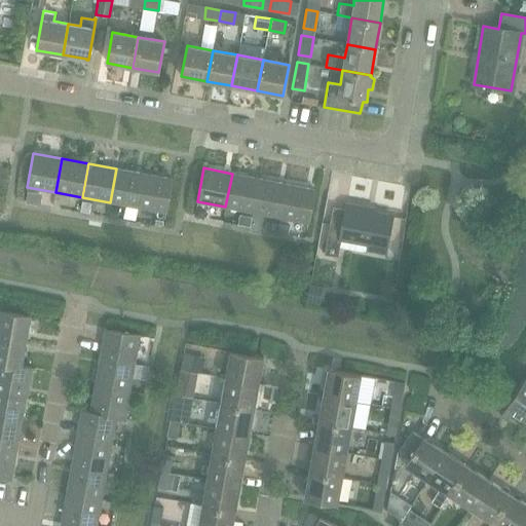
[(138,208),(144,174),(116,168),(110,202),(138,208)]
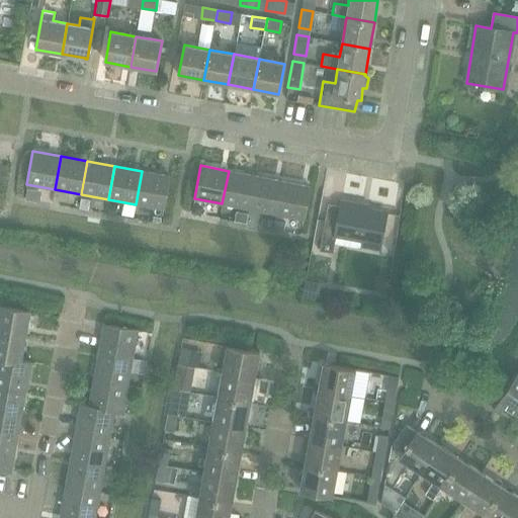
[(163,209),(169,176),(142,171),(136,204),(163,209)]
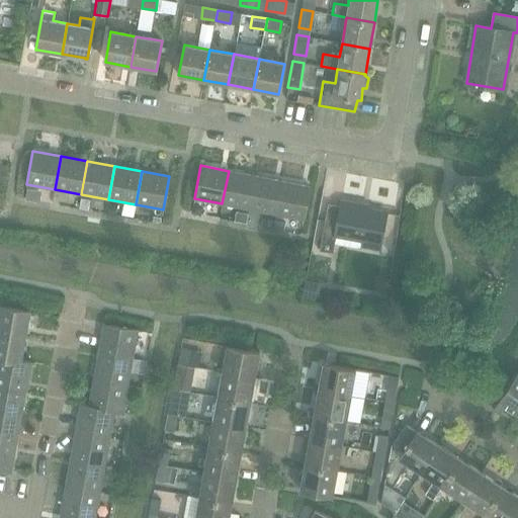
[(249,208),(255,176),(229,171),(222,203),(249,208)]
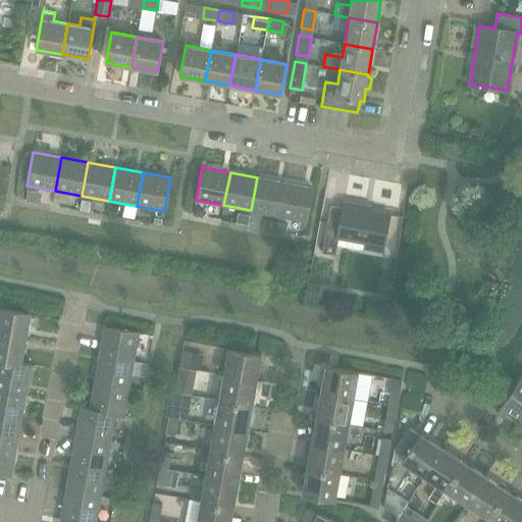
[(277,216),(284,183),(257,177),(251,210),(277,216)]
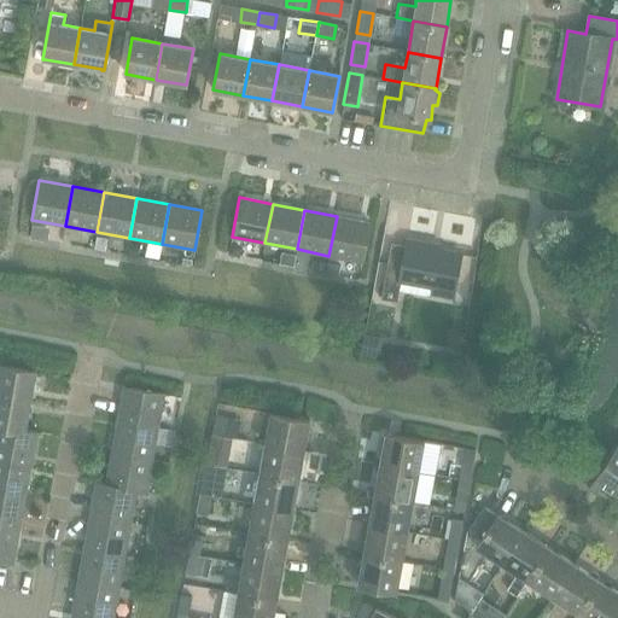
[(362,262),(369,223),(337,216),(328,256),(362,262)]
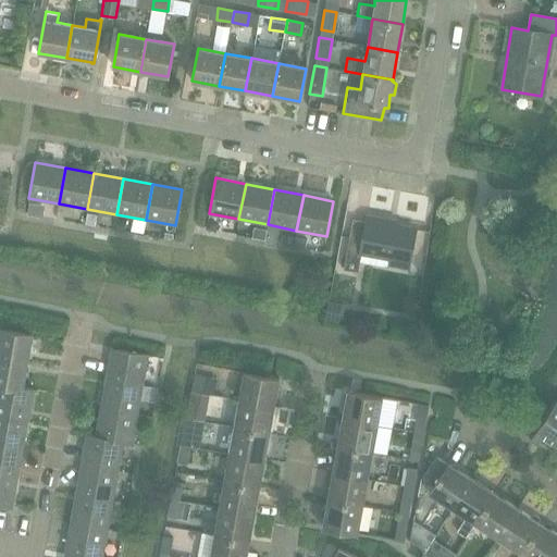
[(37,203),(28,201),(26,213),(35,215),(37,203)]
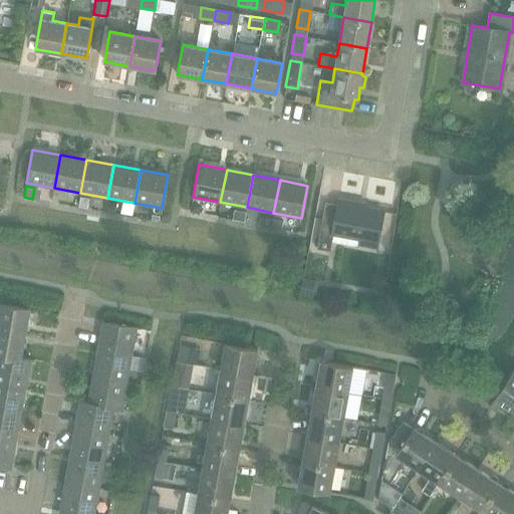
[(406,199),(392,198),(391,207),(373,206),(374,193),(358,192),(357,206),(406,208),(406,199)]
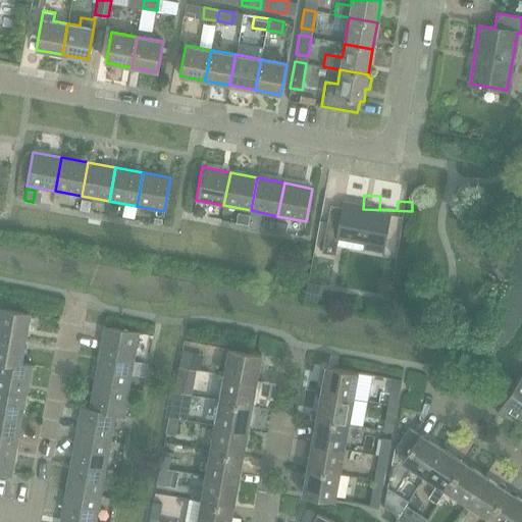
[(381,252),(383,245),(388,214),(362,209),(362,206),(344,202),(338,226),(326,224),(321,252),(334,255),(337,237),(364,242),(363,248),(381,252)]
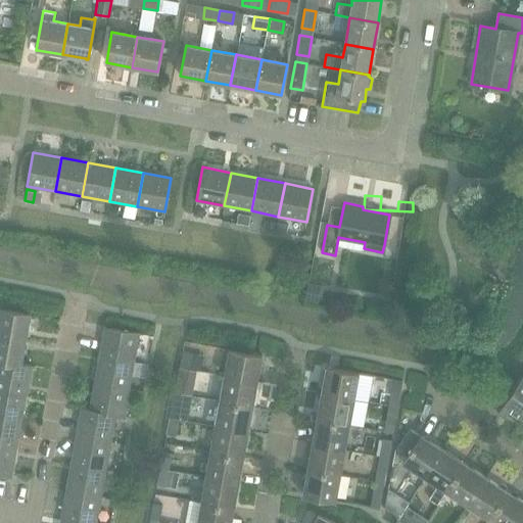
[(0,307),(0,334),(26,339),(31,314),(0,307)]
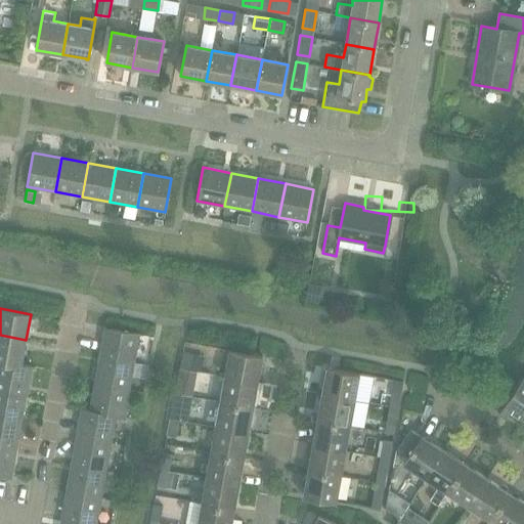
[(105,328),(100,355),(134,361),(139,334),(105,328)]
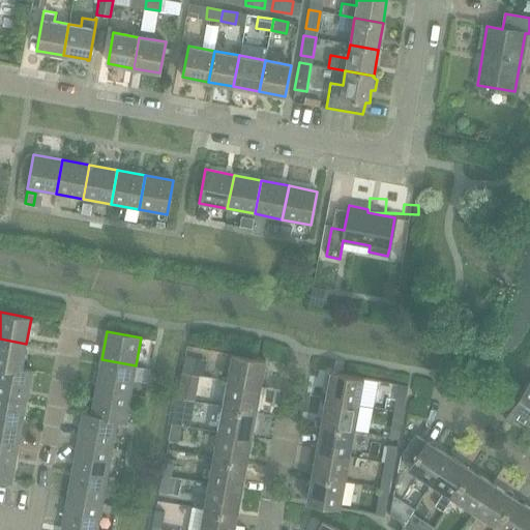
[(0,365),(21,370),(22,369),(26,344),(0,339),(0,365)]
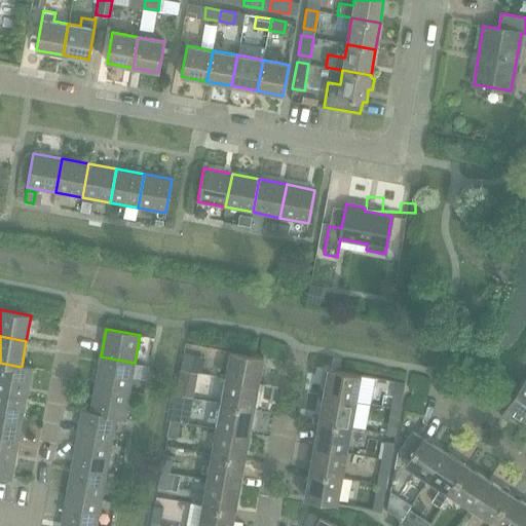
[(263,358),(230,351),(226,377),(259,383),(263,358)]
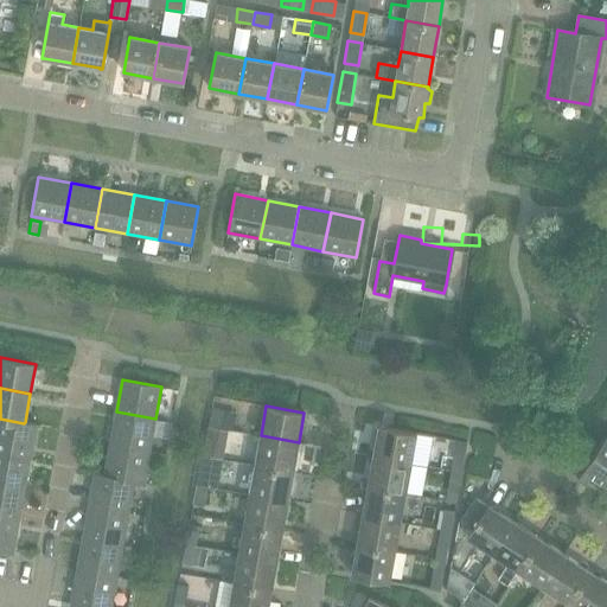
[(211,408),(208,427),(218,428),(223,409),(211,408)]
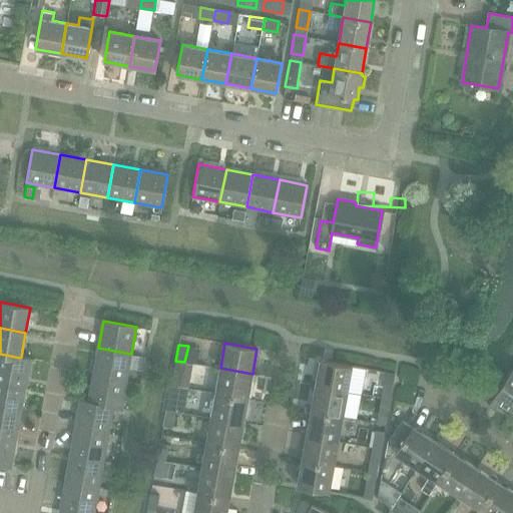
[(98,348),(93,375),(126,381),(131,354),(98,348)]
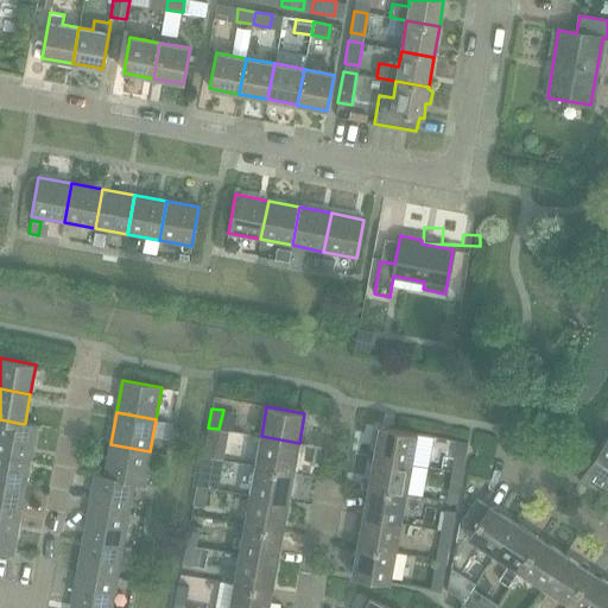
[(24,424),(0,419),(0,451),(30,457),(36,425),(25,423),(24,424)]
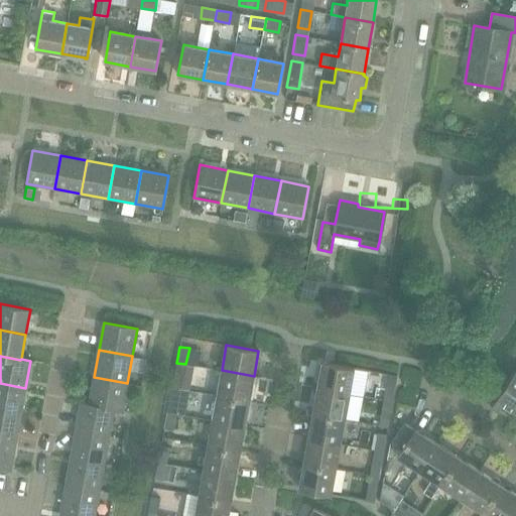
[(354,368),(321,362),(316,388),(349,394),(354,368)]
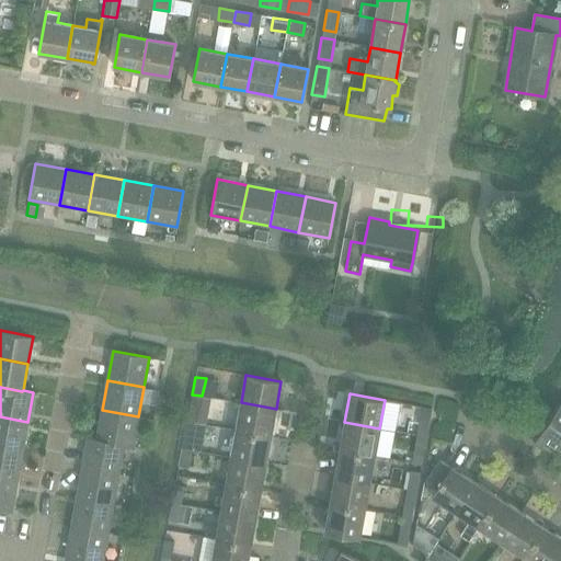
[(189,412),(186,421),(206,425),(207,420),(212,398),(202,396),(192,395),(189,412)]
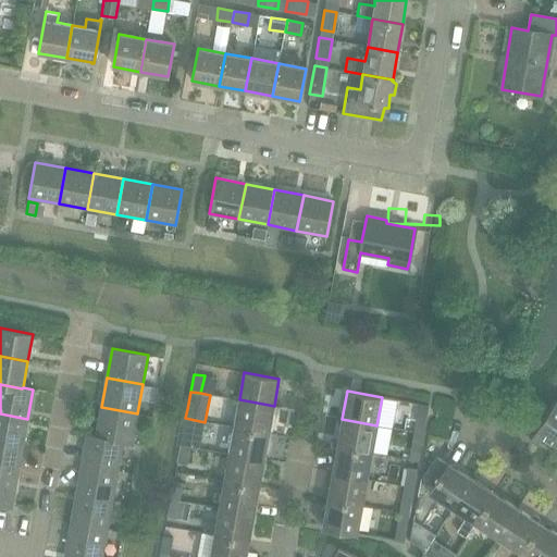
[(556,445),(556,442),(556,398),(530,440),(537,445),(543,436),(556,445)]
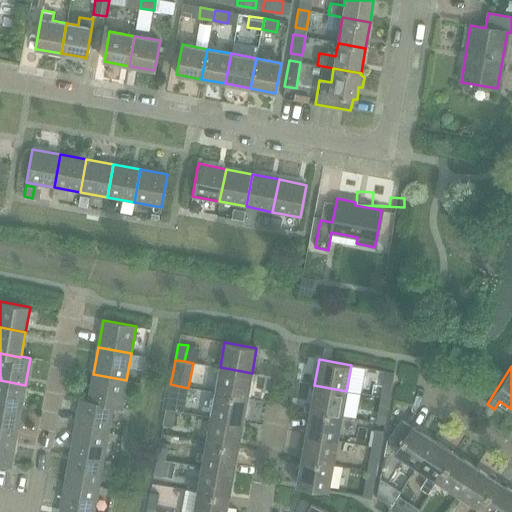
[(252,373),(220,367),(215,392),(247,398),(252,373)]
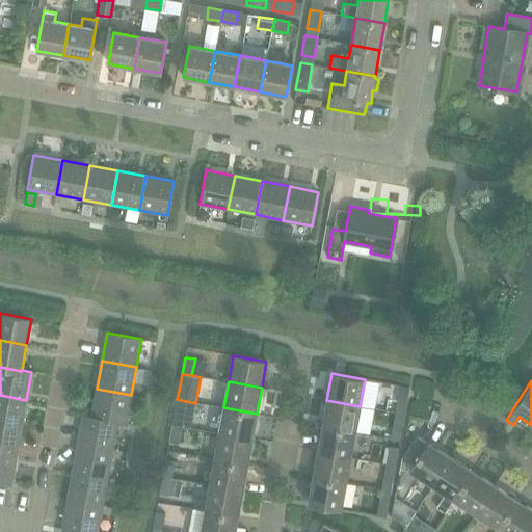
[(399,386),(395,413),(404,415),(409,388),(399,386)]
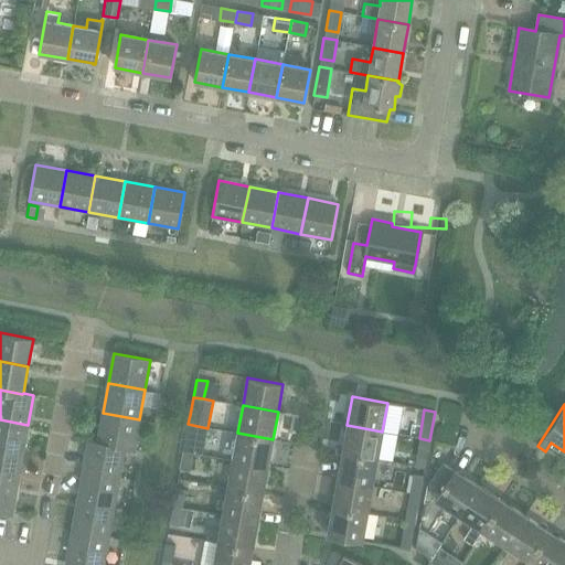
[(103,413),(97,441),(97,443),(125,448),(134,450),(139,419),(103,413)]
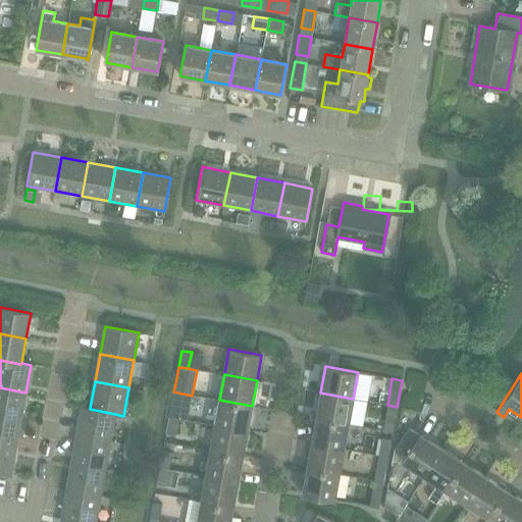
[(0,416),(21,420),(25,393),(0,387),(0,416)]
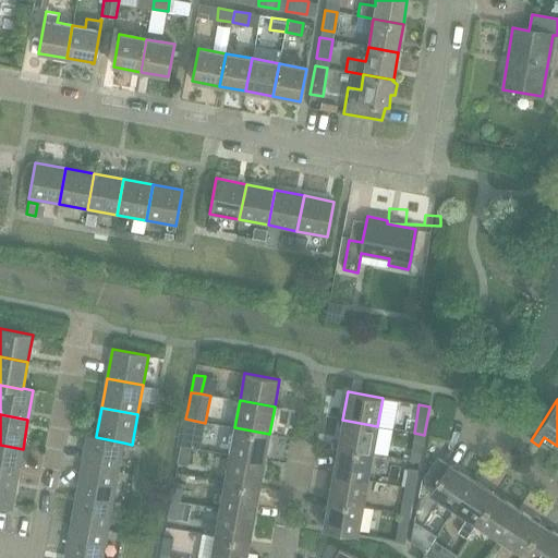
[(184,428),(181,446),(191,448),(201,449),(205,423),(185,419),(184,428)]
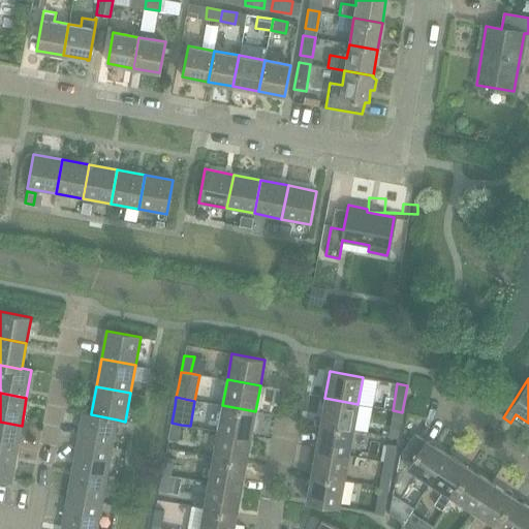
[(358,404),(324,398),(320,423),(353,429),(358,404)]
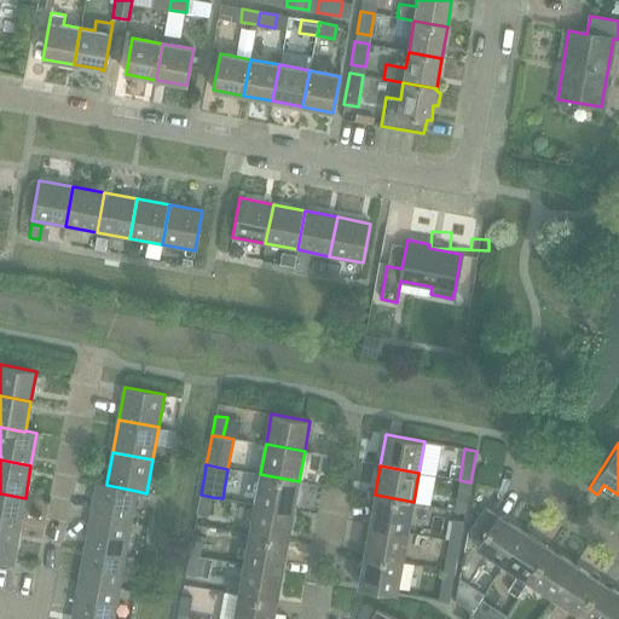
[(247,472),(242,502),(254,504),(293,512),(299,481),(260,474),(247,472)]
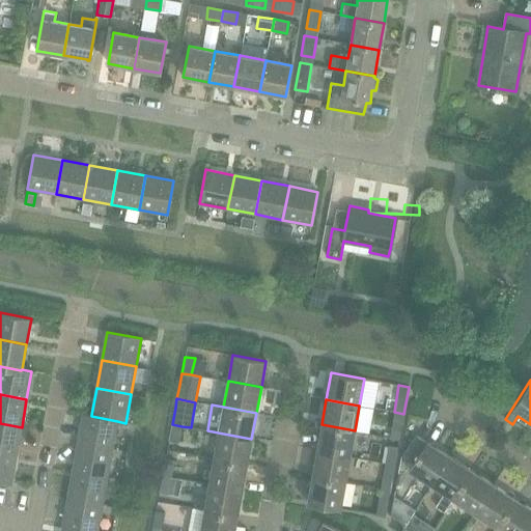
[(394,412),(389,437),(399,439),(403,414),(394,412)]
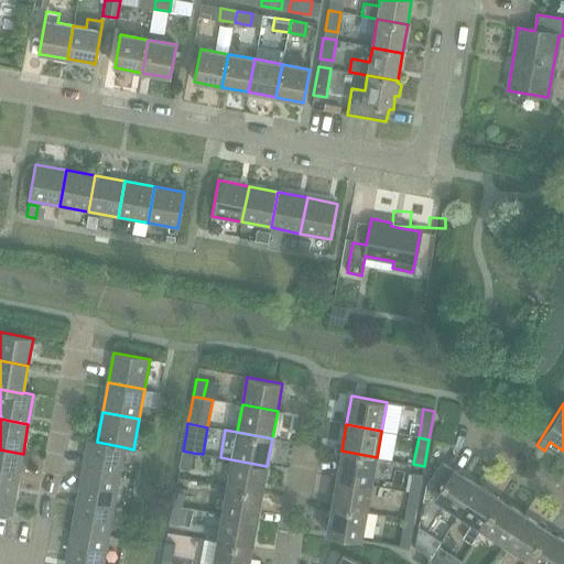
[(88,440),(83,469),(119,476),(125,447),(97,442),(97,441),(88,440)]
